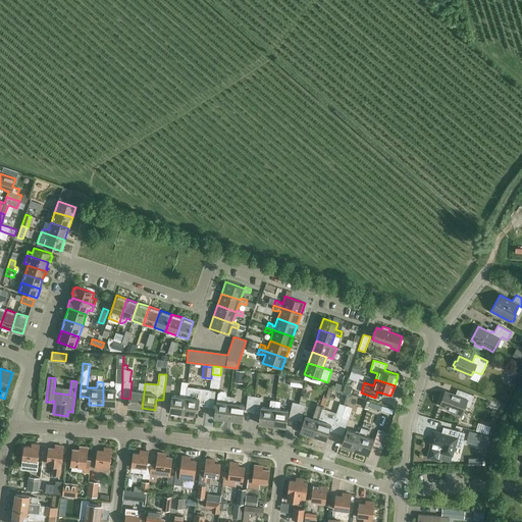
[(185,414),(188,387),(188,382),(181,381),(180,396),(172,395),(170,412),(185,414)]
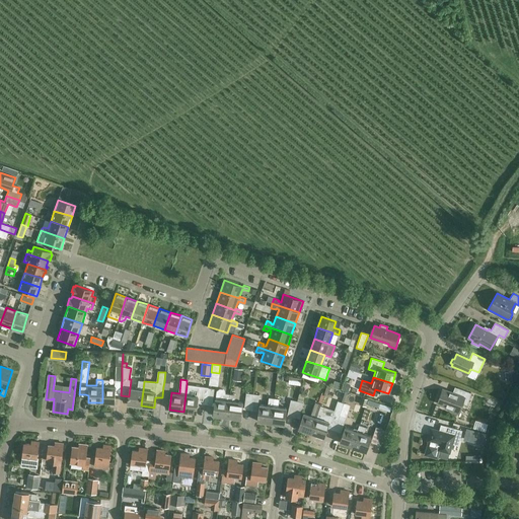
[(102,380),(102,402),(115,402),(116,386),(108,386),(108,380),(102,380)]
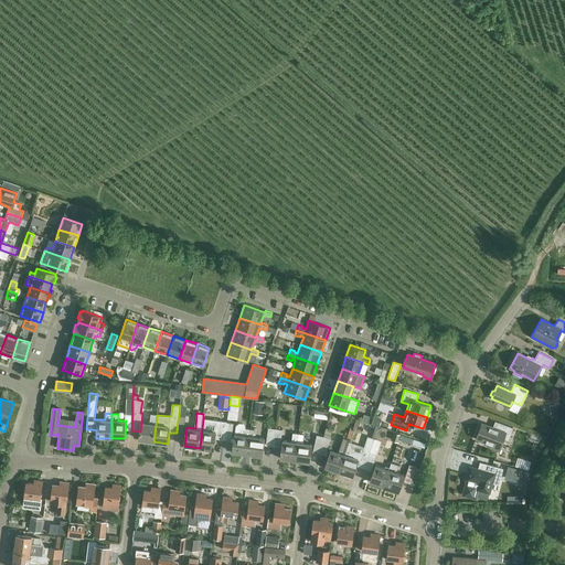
[(140,432),(139,439),(153,441),(156,425),(157,415),(151,414),(150,424),(141,423),(140,432)]
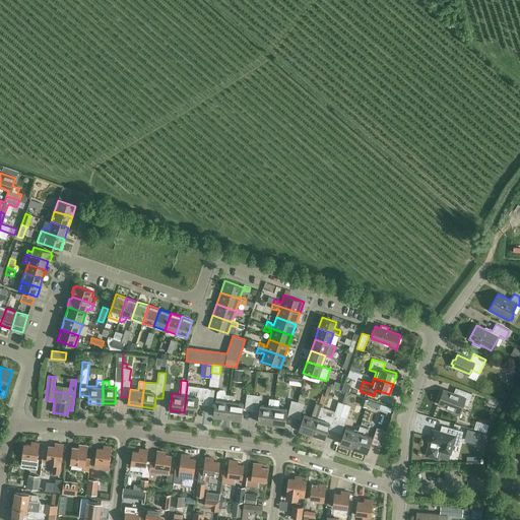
[(165,383),(164,387),(163,398),(169,399),(172,384),(165,383)]
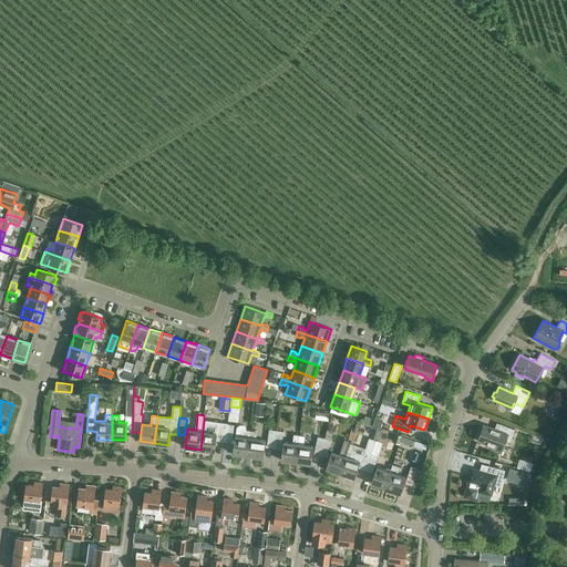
[(203,431),(200,450),(215,451),(216,440),(225,442),(227,424),(218,423),(204,421),(203,431)]
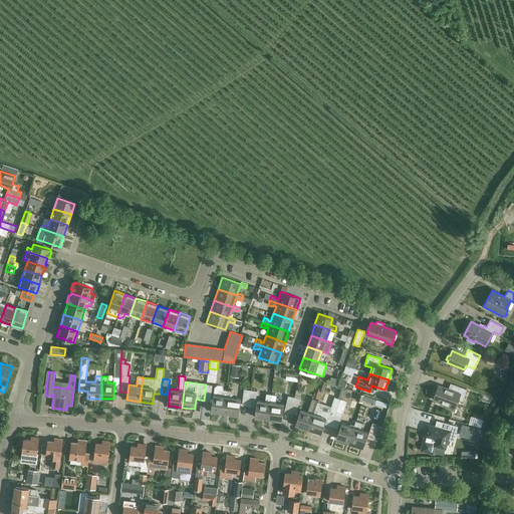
[(458,399),(462,401),(467,390),(453,383),(451,391),(438,386),(433,399),(448,405),(447,407),(453,410),(454,407),(455,407),(458,399)]
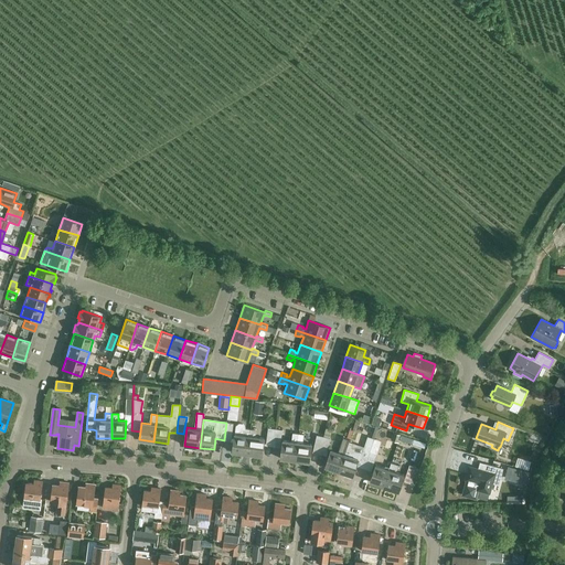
[(226,423),(224,440),(232,440),(234,424),(226,423)]
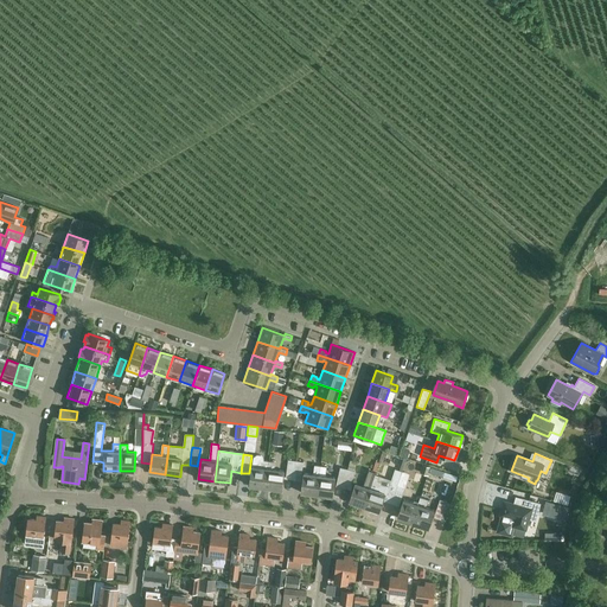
[(266,489),(269,462),(262,461),(263,459),(261,455),(256,454),(254,458),(250,486),(266,489)]
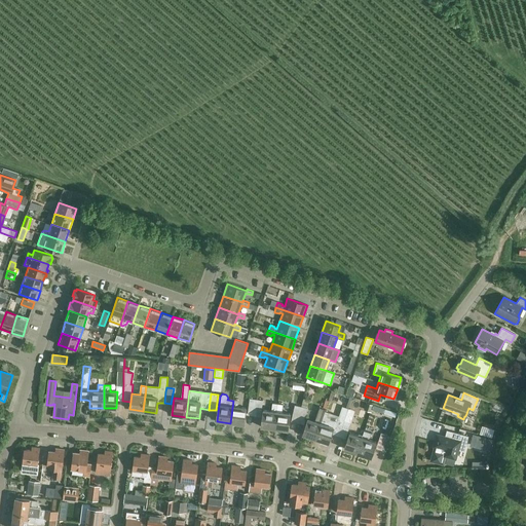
[(254,416),(256,400),(250,399),(248,415),(254,416)]
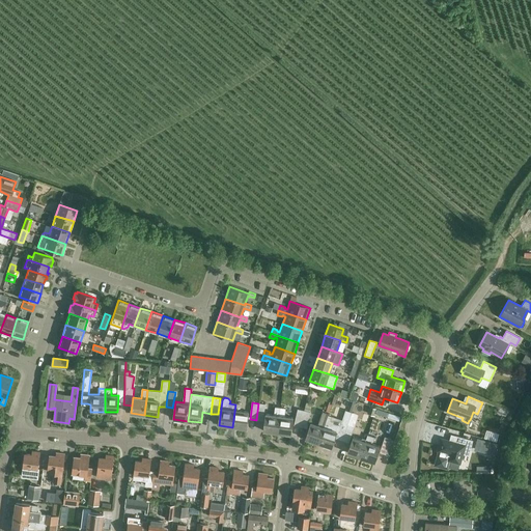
[(258,403),(256,420),(263,420),(266,404),(258,403)]
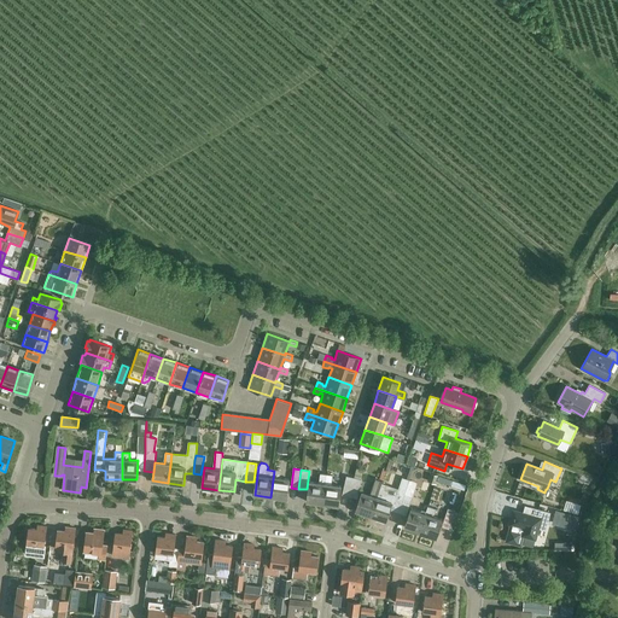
[(274,471),(270,497),(286,499),(289,479),(279,478),(280,471),(274,471)]
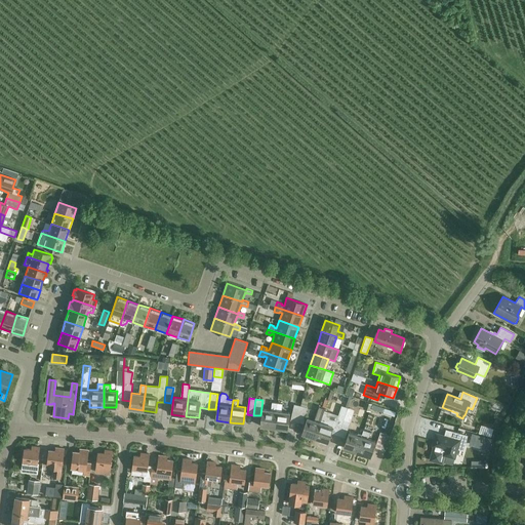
[(263,409),(260,426),(274,428),(276,411),(277,403),(272,402),(271,410),(263,409)]
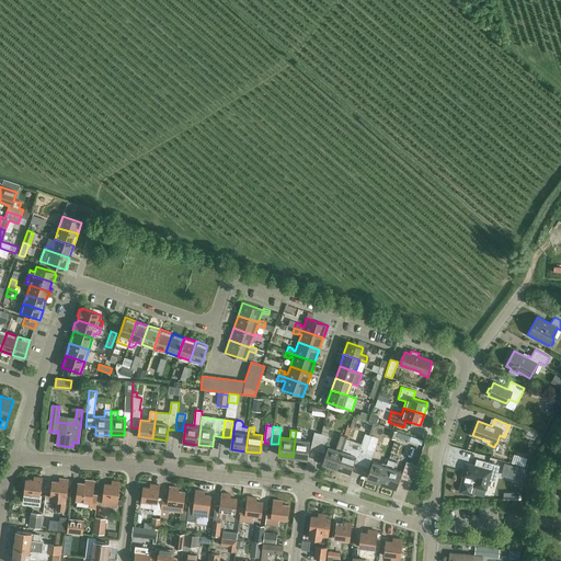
[(388,436),(396,439),(398,432),(390,430),(388,436)]
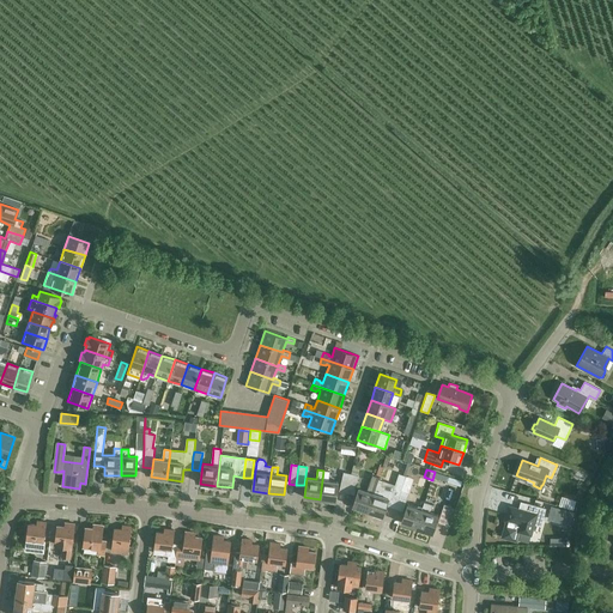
[(322,480),(320,499),(335,502),(338,481),(328,480),(329,472),(323,471),(322,480)]
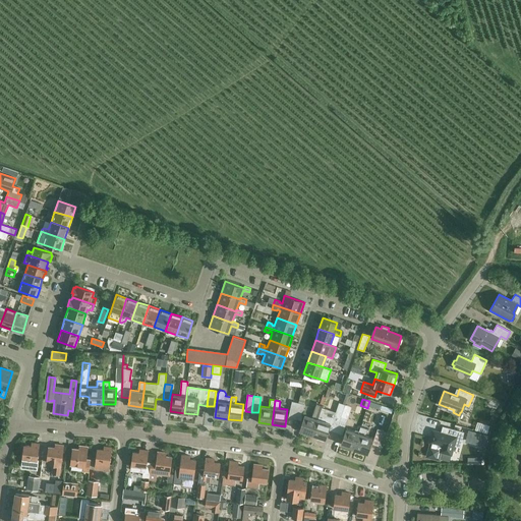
[(295,419),(298,403),(292,402),(289,417),(295,419)]
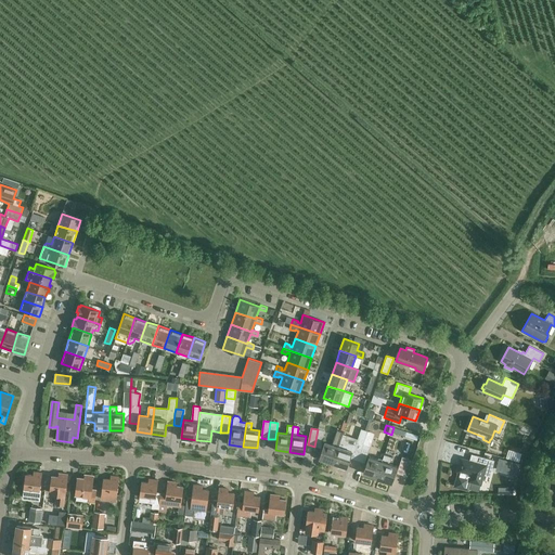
[(318,429),(314,447),(321,448),(324,430),(318,429)]
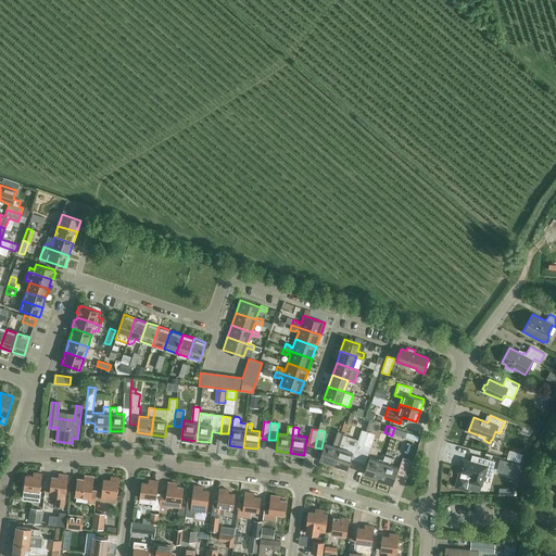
[(319,459),(333,464),(343,434),(343,432),(338,430),(332,444),(326,442),(319,459)]
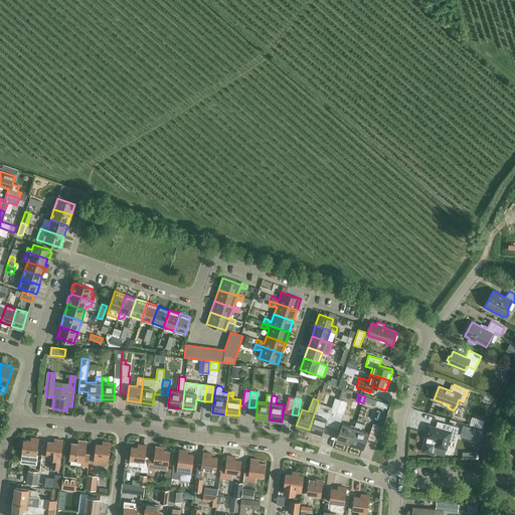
[(332,426),(336,412),(340,400),(334,398),(326,425),(332,426)]
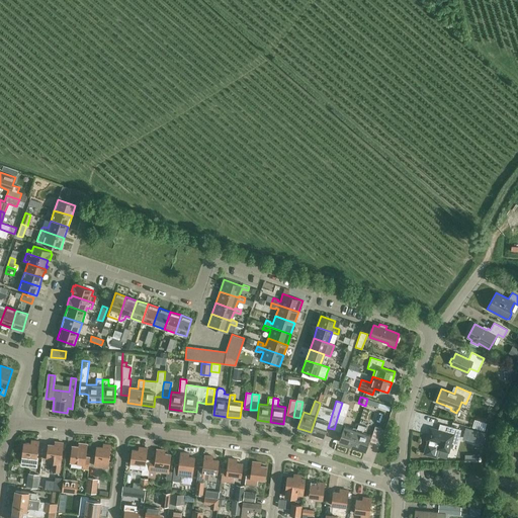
[(338,415),(334,429),(340,432),(345,417),(349,405),(342,403),(338,415)]
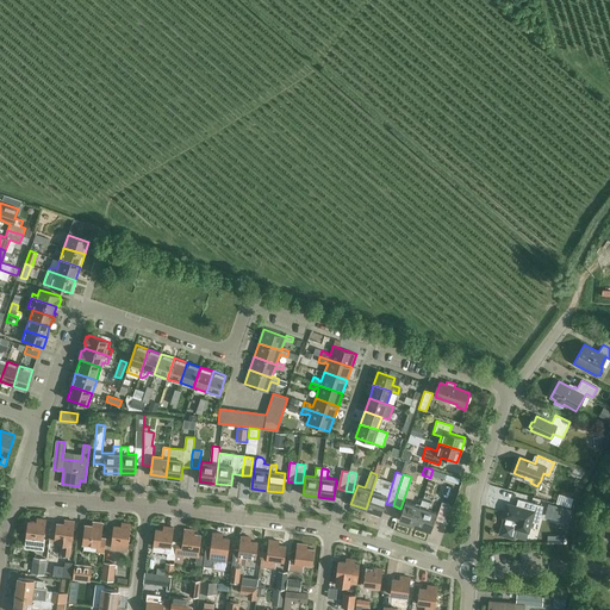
[(449,490),(455,478),(448,474),(443,486),(449,490)]
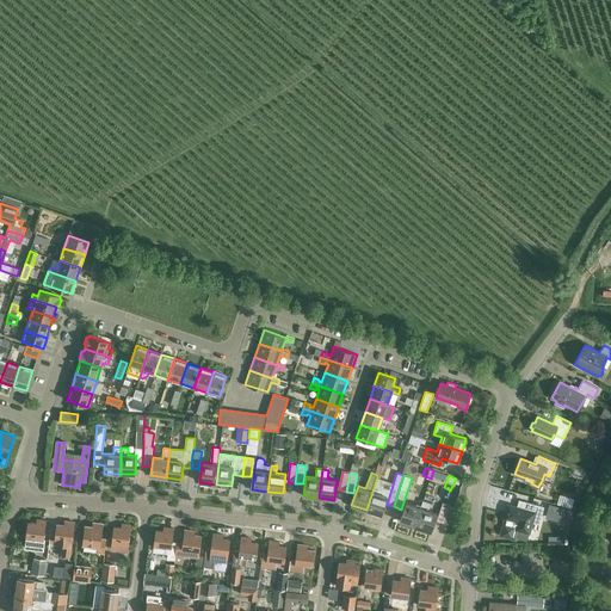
[(377,477),(366,510),(381,516),(386,504),(387,505),(392,489),(381,487),(383,480),(377,477)]
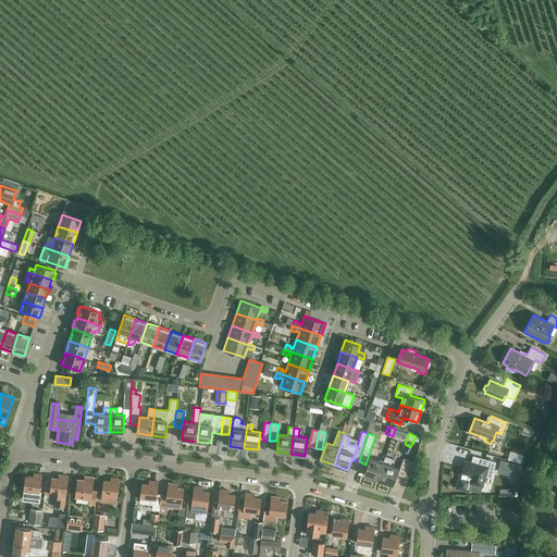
[(511,443),(508,453),(522,457),(525,447),(511,443)]
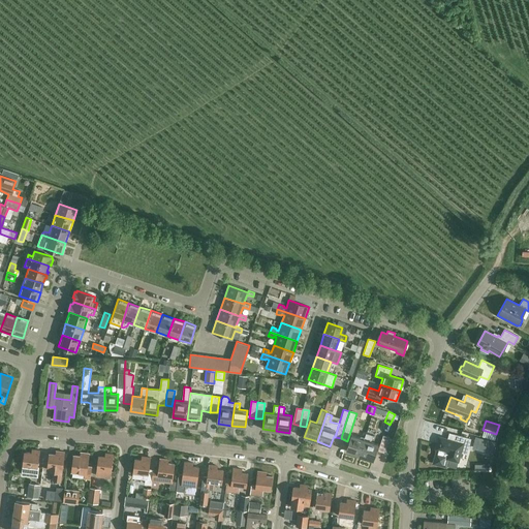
[(366,433),(364,439),(359,455),(373,460),(378,444),(371,441),(373,435),(366,433)]
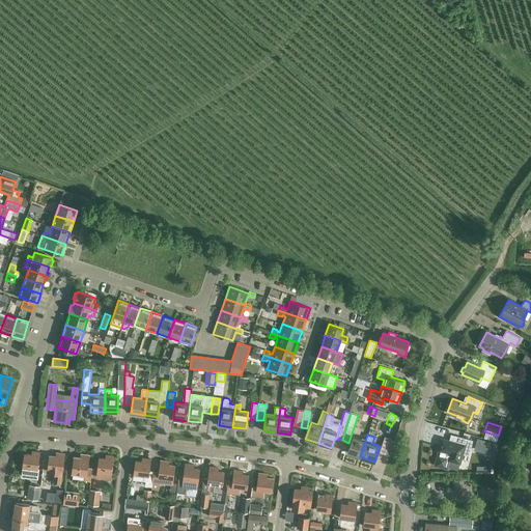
[(440,451),(436,465),(446,468),(448,460),(459,464),(464,450),(470,451),(473,440),(455,436),(453,442),(441,439),(437,450),(440,451)]
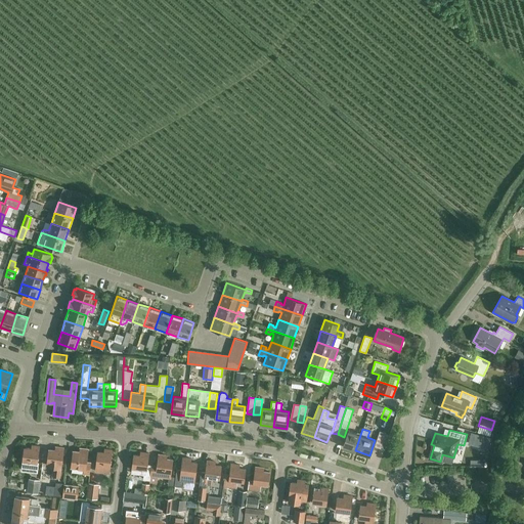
[(355,450),(360,435),(348,431),(343,446),(355,450)]
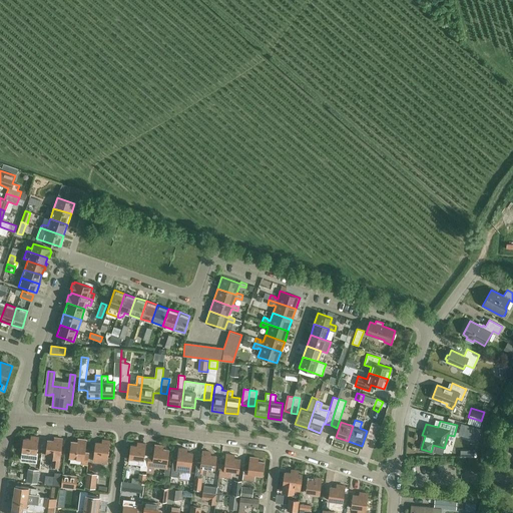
[(366,438),(372,439),(377,424),(371,422),(366,438)]
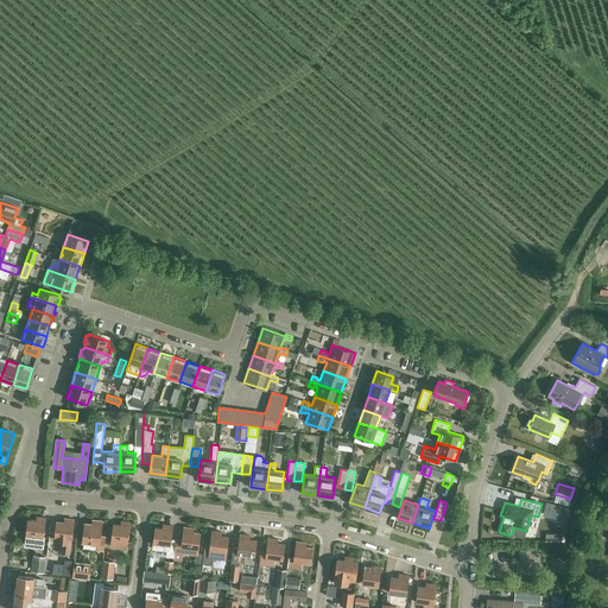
[(27,534),(43,537),(45,518),(37,517),(36,520),(29,520),(27,534)]
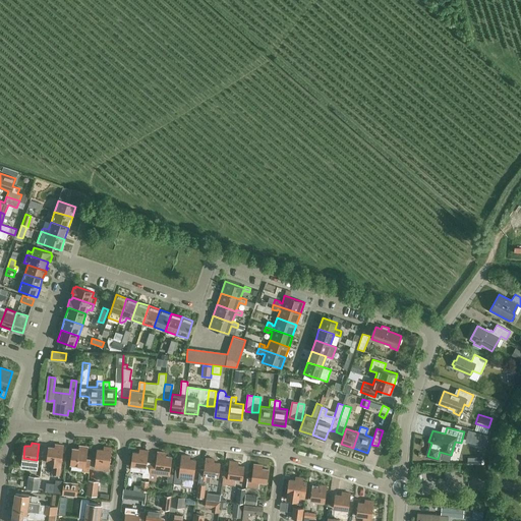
[(53,472),(60,473),(63,445),(55,444),(55,447),(49,446),(47,459),(54,460),(53,472)]
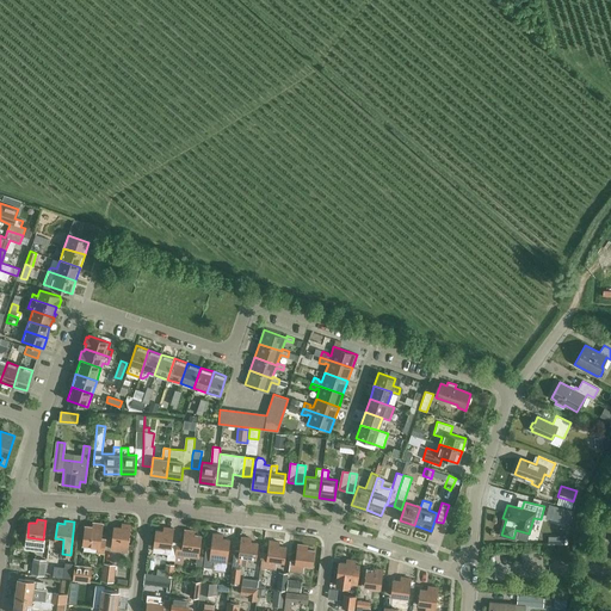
[(84,541),(84,545),(97,547),(97,548),(98,549),(97,550),(97,553),(103,553),(105,539),(100,538),(103,524),(93,523),(93,526),(86,525),(84,541)]
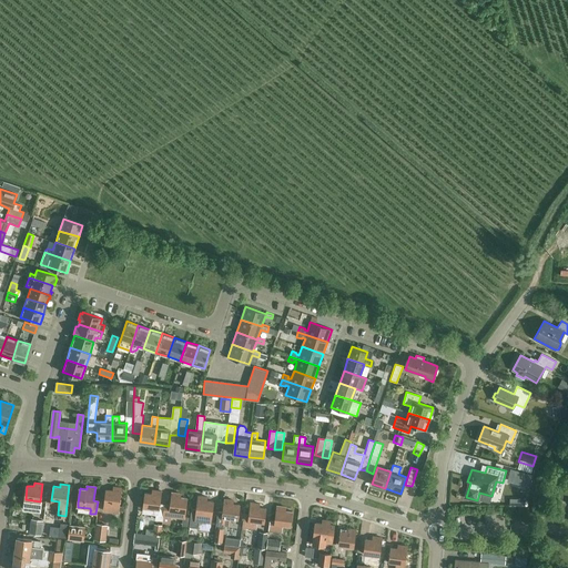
[(105,489),(104,503),(111,504),(110,510),(119,511),(121,488),(113,487),(112,490),(105,489)]
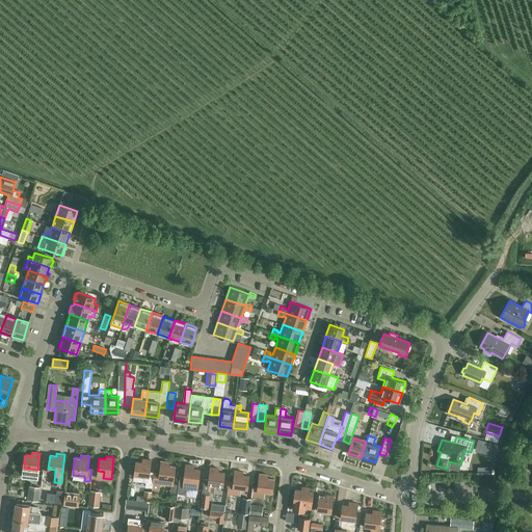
[(134,475),(133,480),(148,482),(149,477),(151,460),(143,459),(142,462),(136,461),(134,475)]
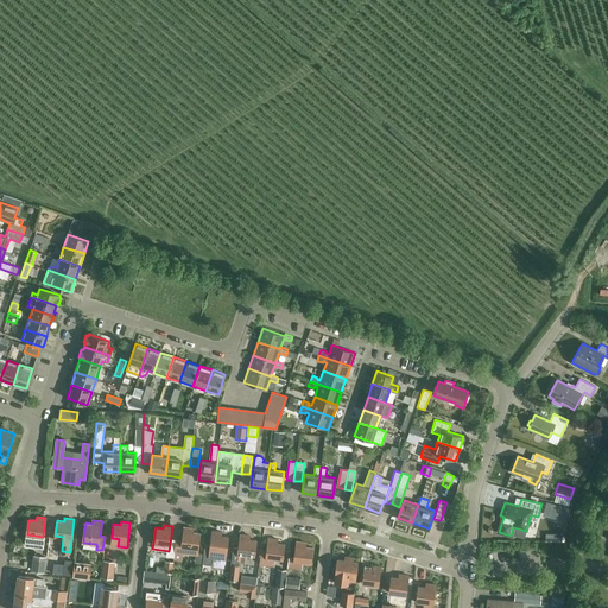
[(177,540),(175,558),(182,559),(182,552),(197,553),(200,533),(192,532),(194,529),(184,527),(183,540),(177,540)]
